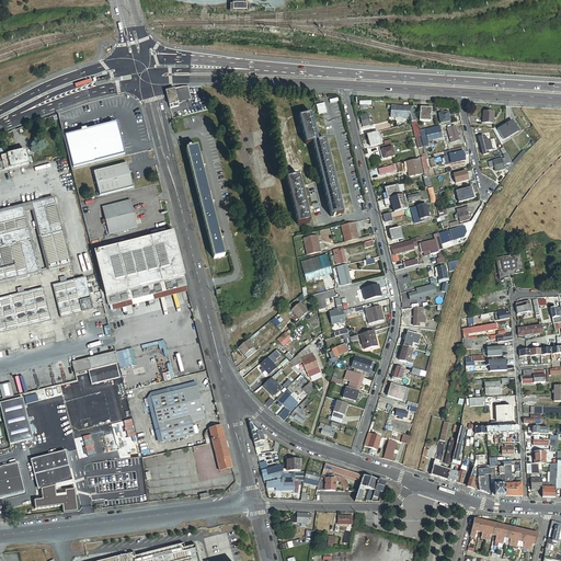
[(187,96),(185,88),(184,88),(183,88),(178,88),(169,90),(167,94),(170,109),(179,106),(179,104),(182,103),(181,99),(187,96)]
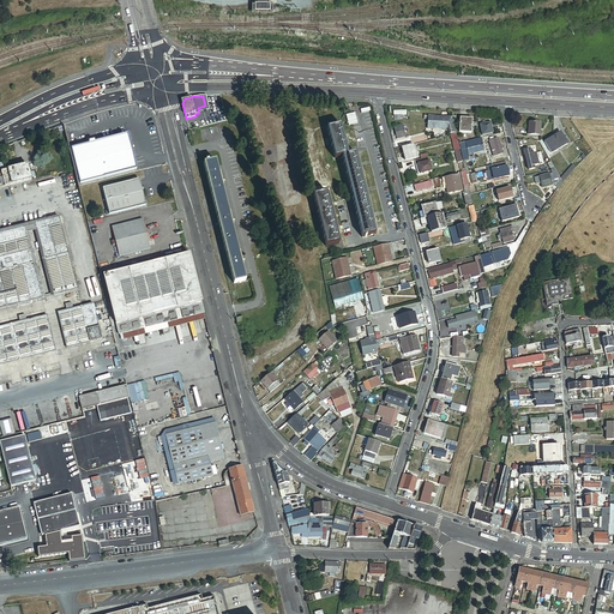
[(456,132),(452,118),(428,116),(425,116),(425,119),(428,119),(427,130),(449,128),(450,134),(456,132)]
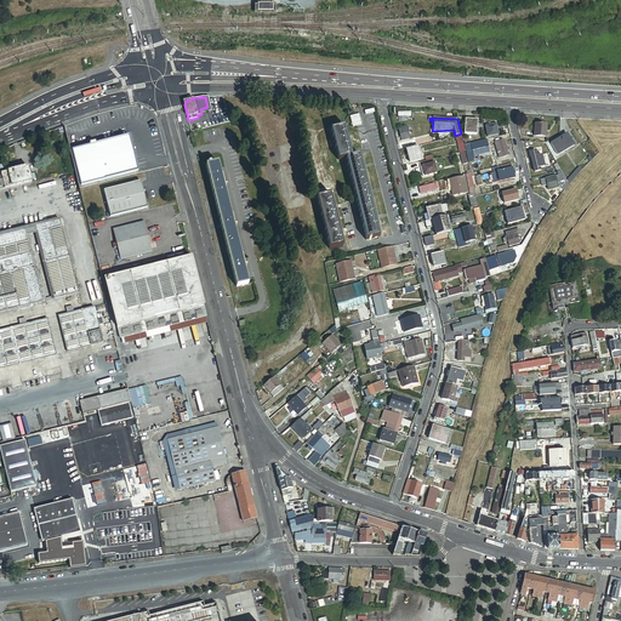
[(478,120),(466,119),(465,134),(477,135),(478,120)]
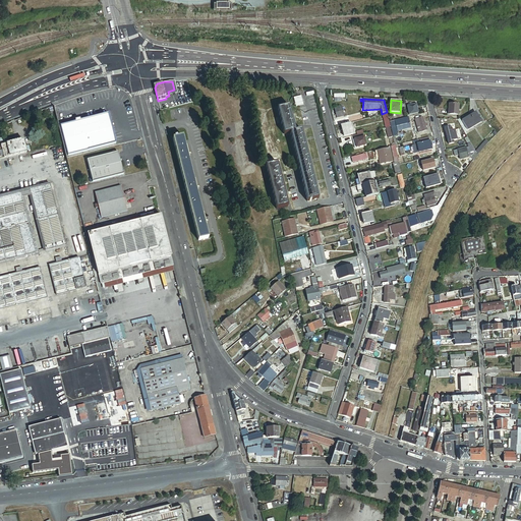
[(459,105),(450,104),(449,114),(458,115),(459,105)]
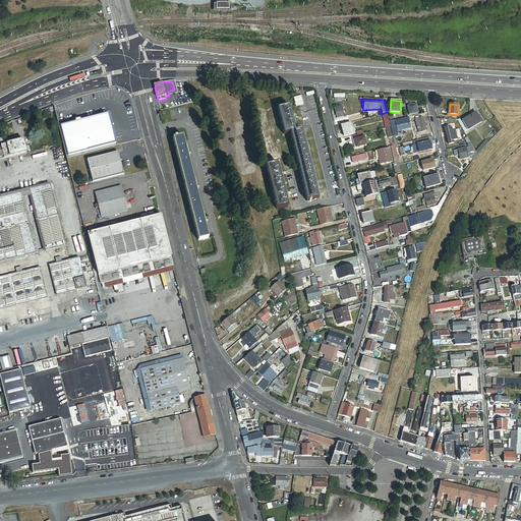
[(416,105),(408,106),(409,115),(418,113),(416,105)]
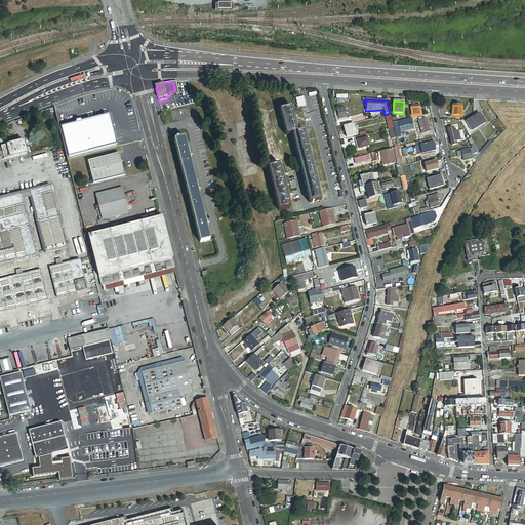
[(291,107),(281,110),(286,135),(293,133),(310,203),(321,200),(318,187),(317,184),(313,165),(312,161),(307,144),(306,139),(304,131),(297,132),(294,120),(293,116),(291,107)]
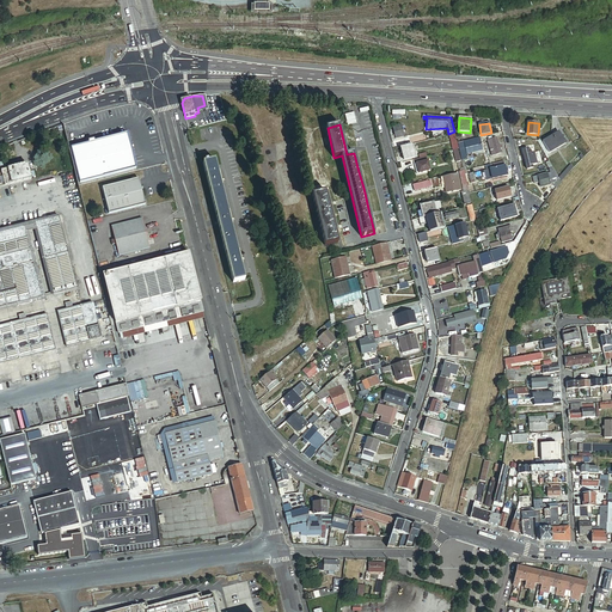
[(402,124),(392,127),(396,139),(404,136),(402,124)]
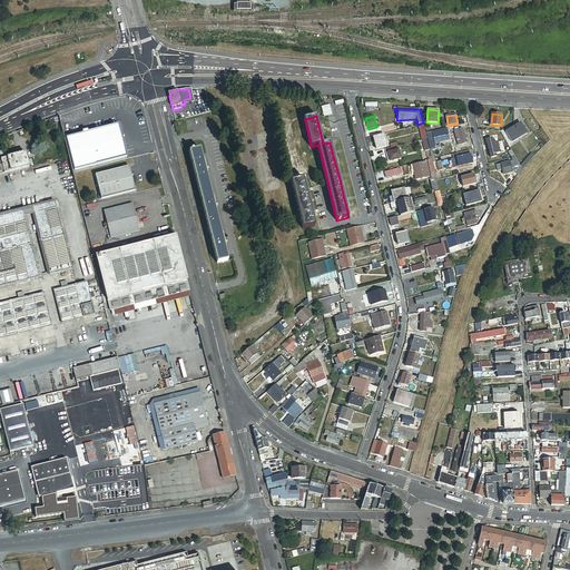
[(522,123),(505,133),(512,143),(527,134),(523,129),(526,128),(522,123)]
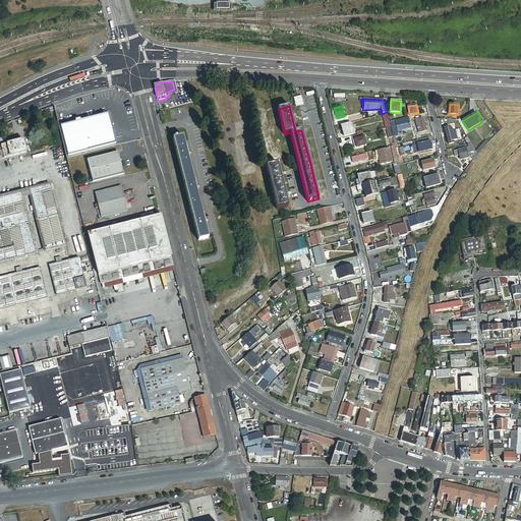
[(115,143),(108,113),(79,120),(79,119),(74,120),(75,121),(60,125),(67,155),(88,150),(88,151),(115,143)]
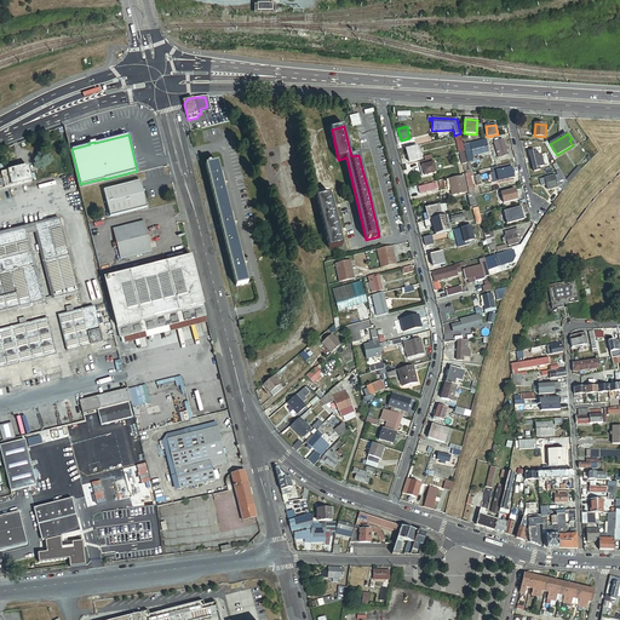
[(486,139),(483,139),(470,143),(464,144),(469,162),(474,161),(472,159),(474,159),(474,156),(472,154),(477,153),(478,155),(489,153),(486,141),(486,139)]
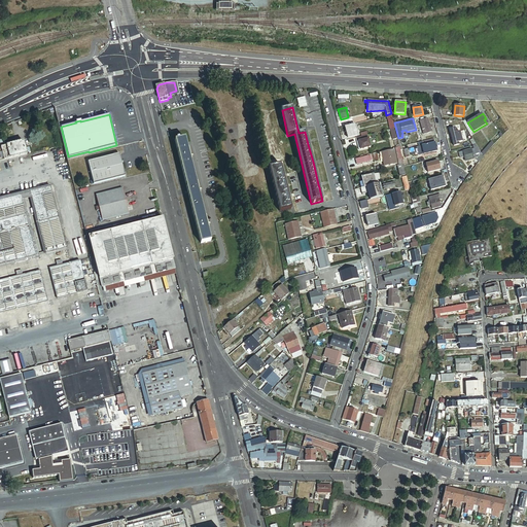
[(428,118),(420,120),(424,135),(432,132),(431,129),(432,128),(431,125),(430,125),(428,118)]
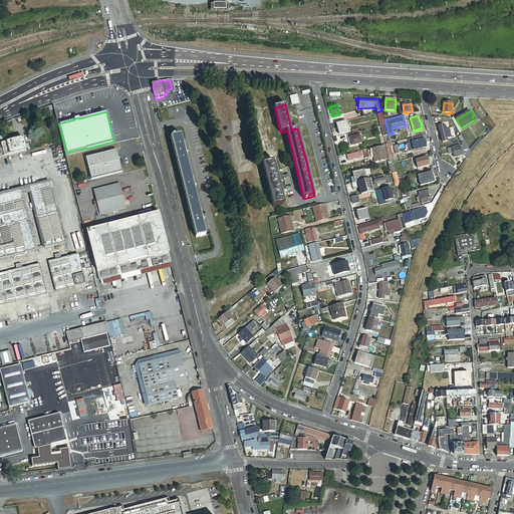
[(456,119),(455,116),(452,118),(458,131),(462,129),(456,119)]
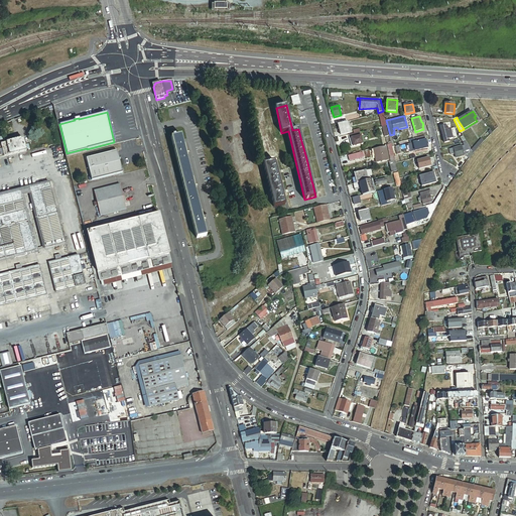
[(348,122),(338,124),(340,135),(351,132),(348,122)]
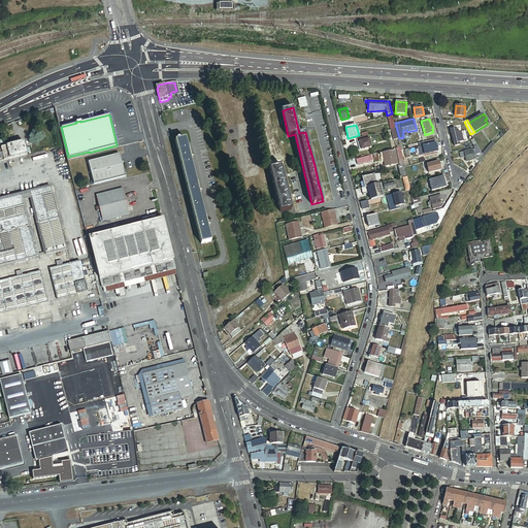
[(456,129),(451,130),(455,146),(460,145),(460,142),(463,142),(461,132),(457,132),(456,129)]
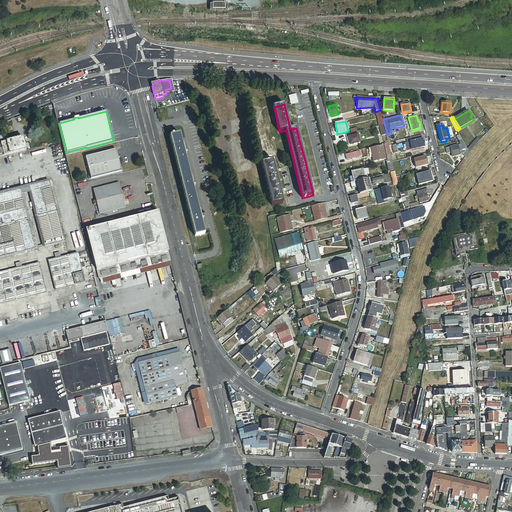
[(351,133),(346,134),(349,146),(360,143),(357,131),(351,133)]
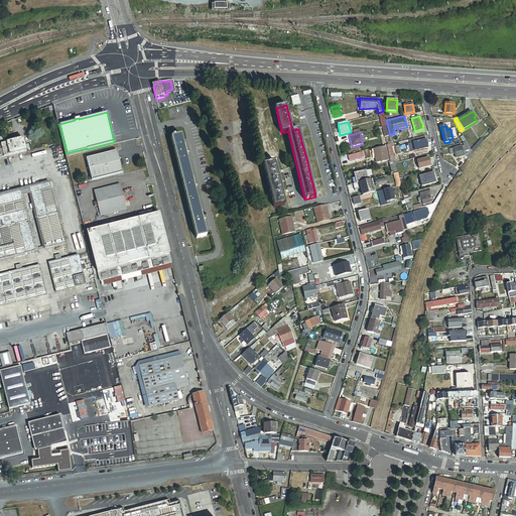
[(180,136),(176,137),(173,137),(171,138),(197,239),(207,236),(181,135),(180,136)]
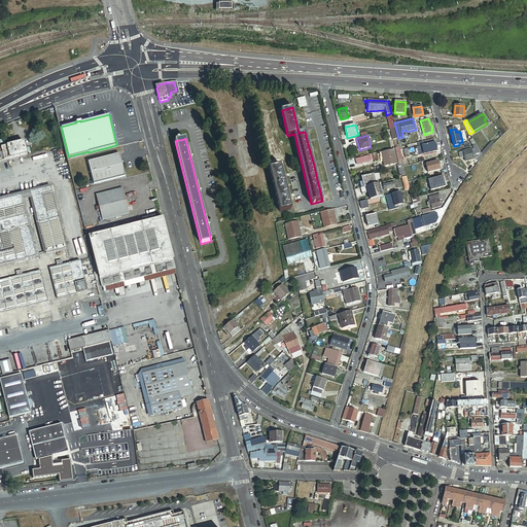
[(484,156),(494,145),(491,142),(482,153),(477,145),(473,146),(475,149),(459,152),(460,159),(464,157),(465,162),(477,159),(476,160),(479,162),(484,156)]
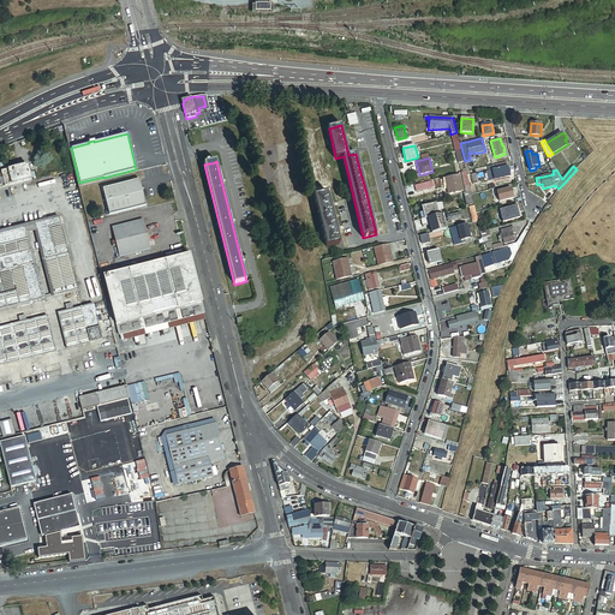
[(28,167),(7,172),(11,185),(31,180),(28,167)]
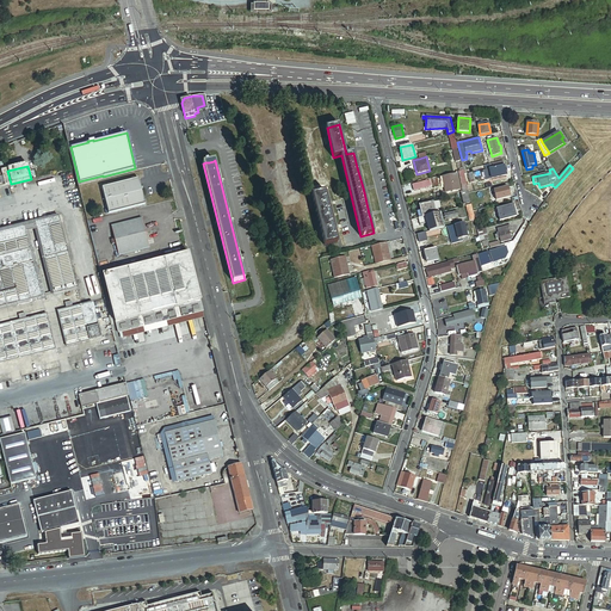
[(504,166),(491,168),(485,170),(487,179),(506,176),(504,166)]
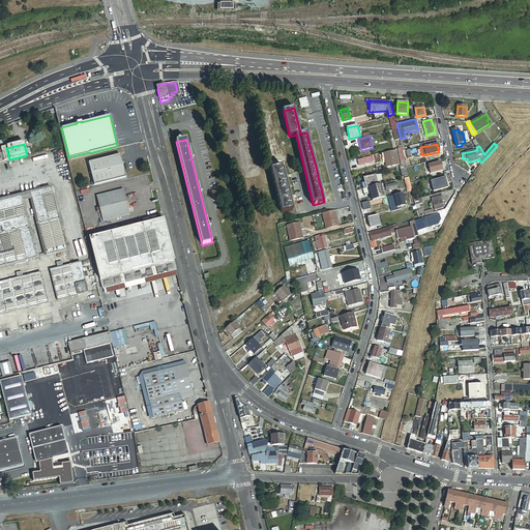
[(0,162),(9,159),(6,148),(0,149),(0,162)]
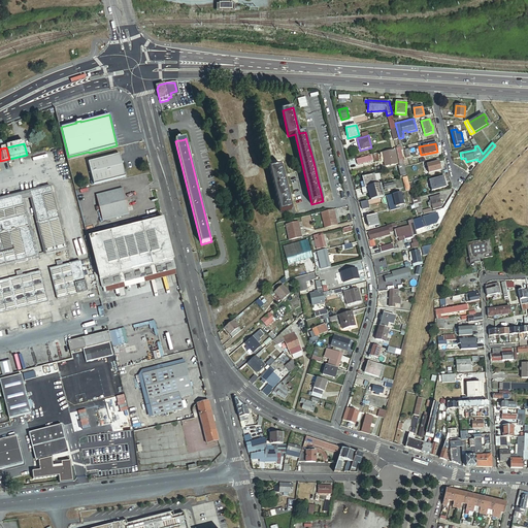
[(404,165),(404,164),(403,159),(410,158),(408,150),(401,151),(401,149),(400,147),(396,149),(400,165),(404,165)]
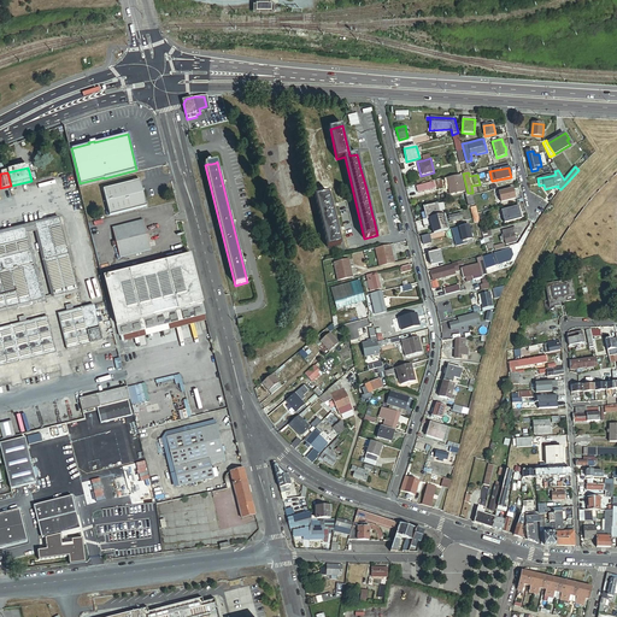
[(462,175),(451,177),(452,187),(448,187),(450,194),(465,192),(462,175)]
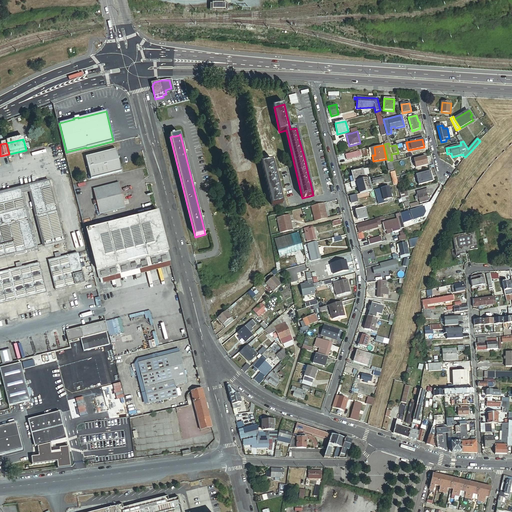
[(116,149),(85,157),(90,179),(121,171),(116,149)]
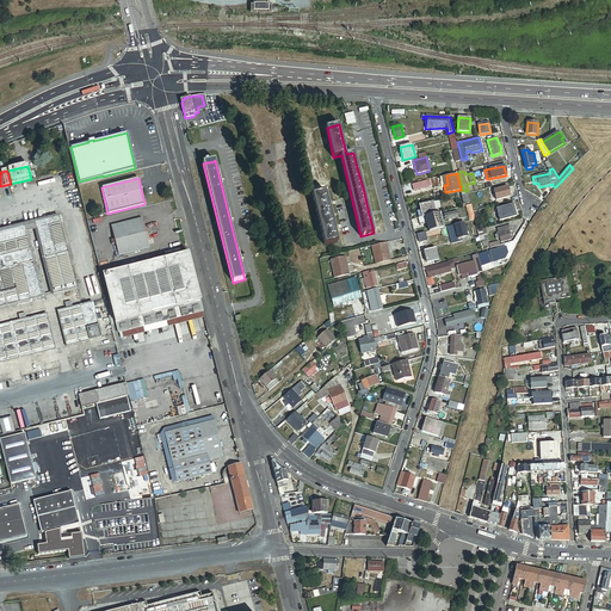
[(427,181),(412,185),(413,191),(429,187),(429,186),(427,181)]
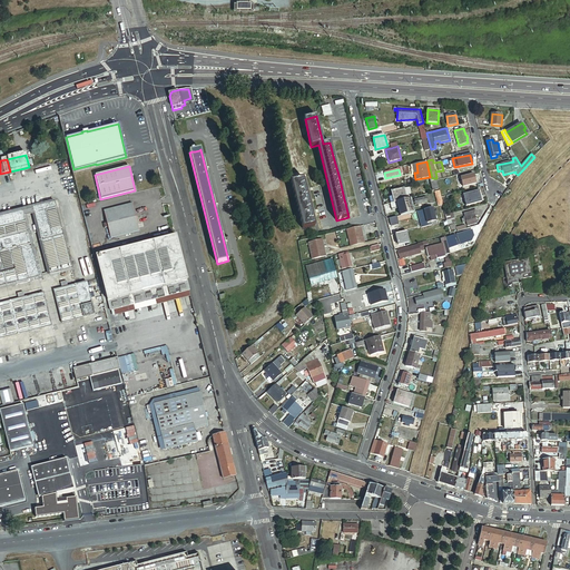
[(474,174),(462,177),(464,186),(477,183),(474,174)]
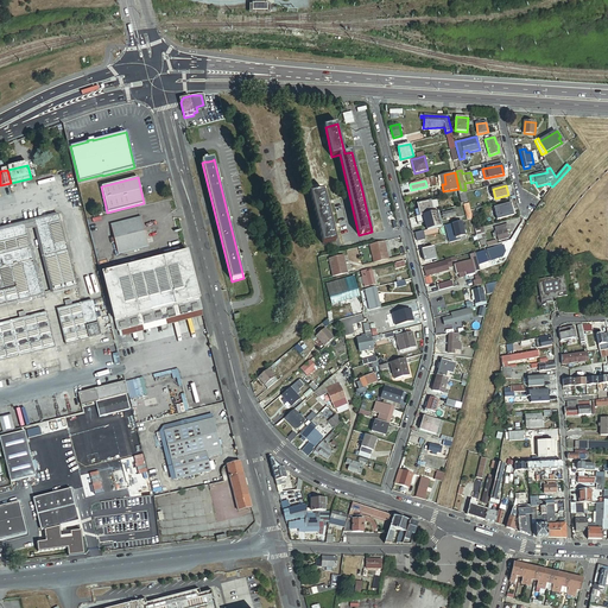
[(323,190),(311,194),(323,244),(336,241),(334,230),(333,226),(327,204),(325,201),(323,190)]
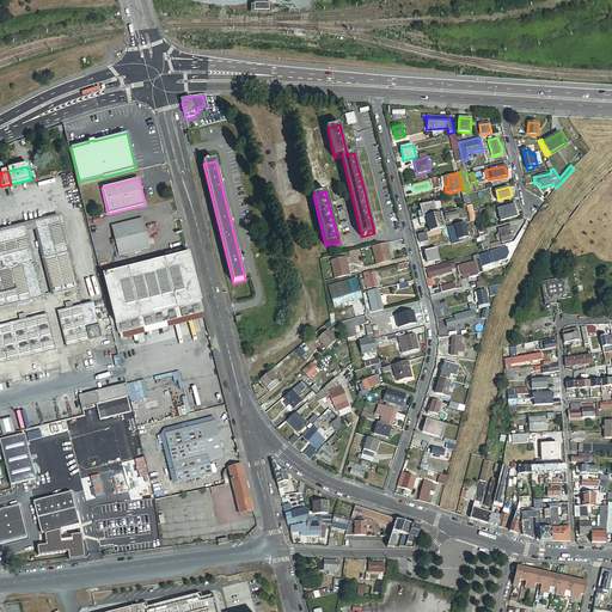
[(421,206),(423,218),(436,214),(435,207),(434,203),(421,206)]
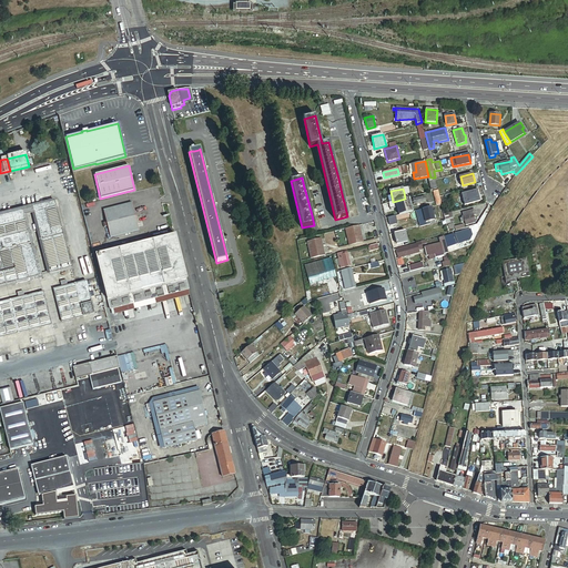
[(477,190),(462,194),(465,205),(480,201),(477,190)]
